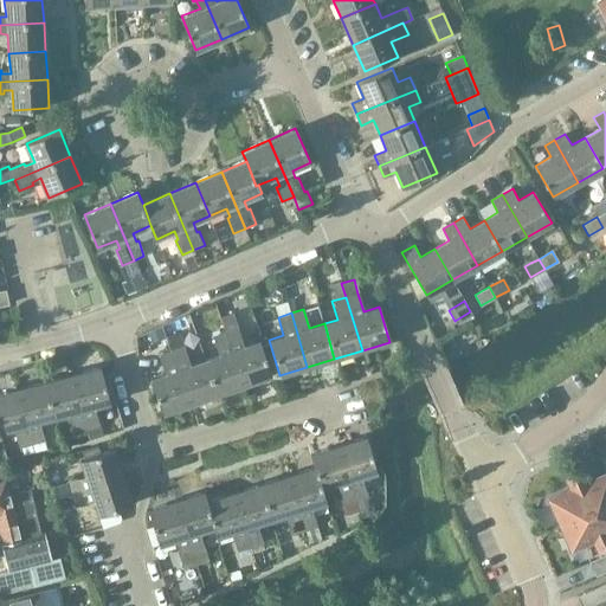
[(220,318),(225,333),(244,386),(271,376),(258,341),(243,347),(237,329),(231,315),(220,318)]
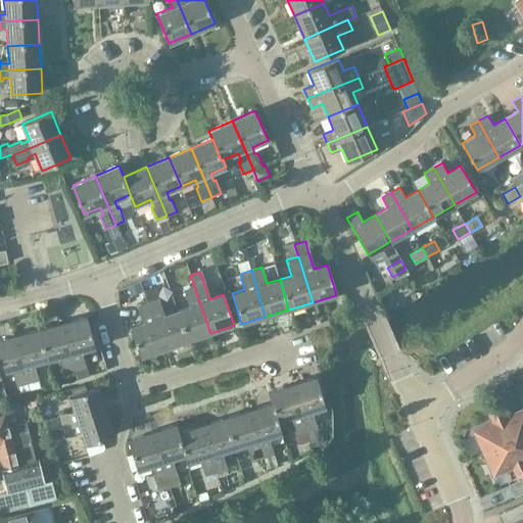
[(389,277),(375,283),(381,297),(395,291),(389,277)]
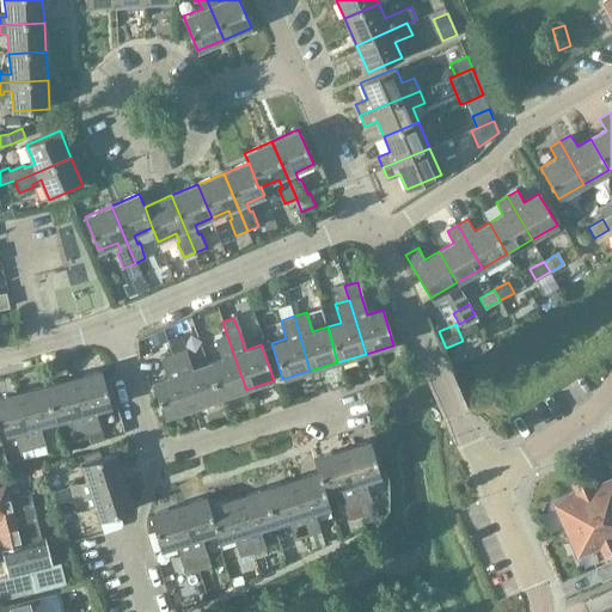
[(246,390),(227,336),(214,341),(220,359),(207,363),(219,399),(246,390)]
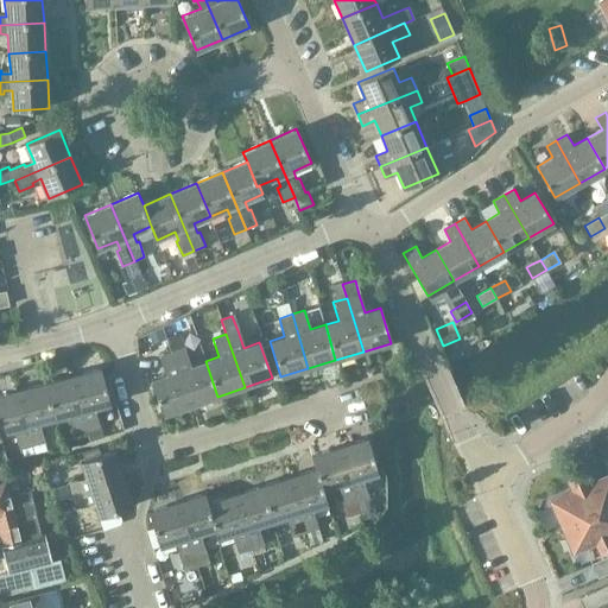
[(190,406),(217,397),(206,361),(190,367),(184,349),(171,353),(190,406)]
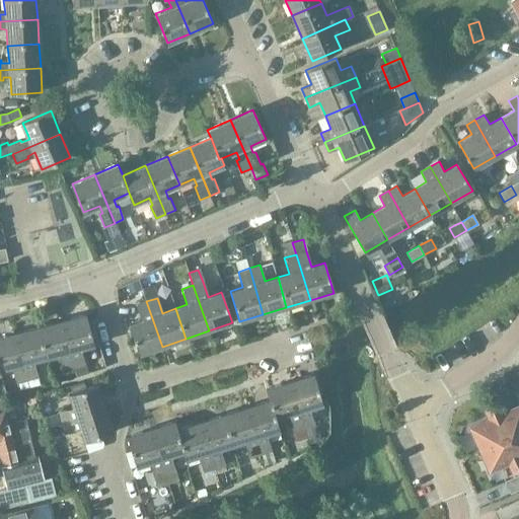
[(162,347),(146,301),(135,305),(140,321),(129,325),(139,355),(162,347)]
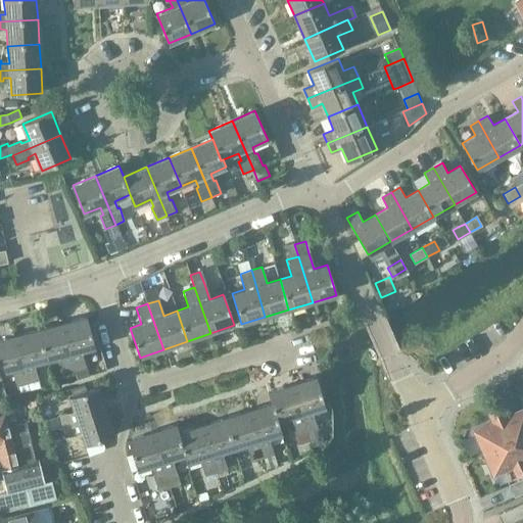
[(63,324),(75,371),(77,379),(89,376),(82,350),(93,348),(86,318),(63,324)]
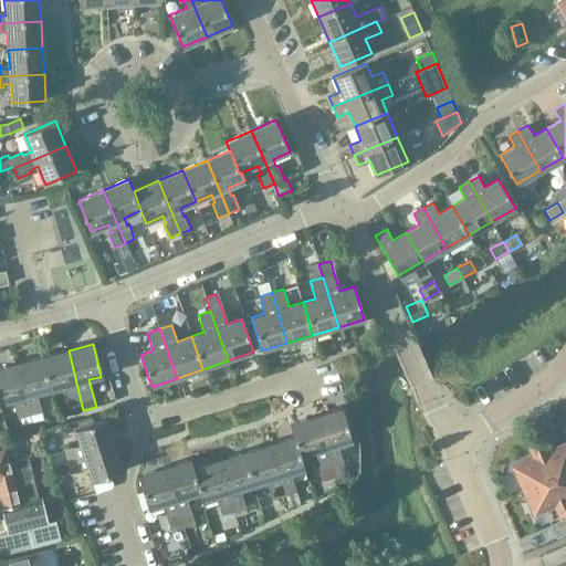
[(69,405),(81,401),(69,350),(42,357),(50,390),(64,386),(69,405)]
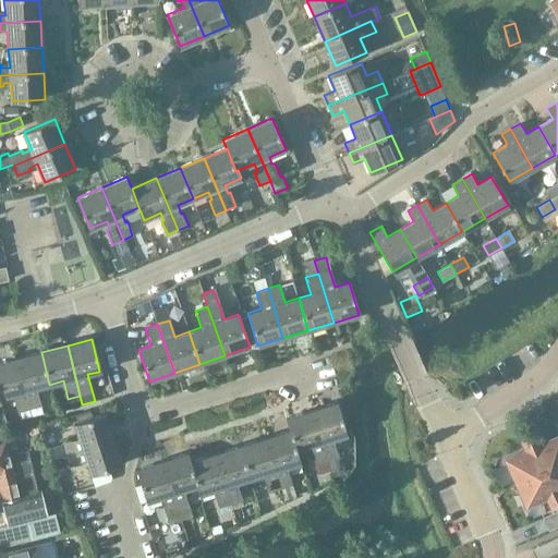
[(41,352),(15,359),(28,409),(31,417),(43,414),(36,388),(49,385),(41,352)]
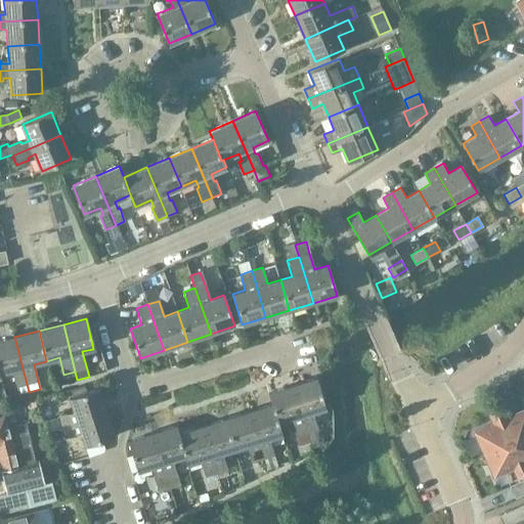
[(14,337),(0,340),(0,373),(11,370),(15,386),(27,384),(14,337)]
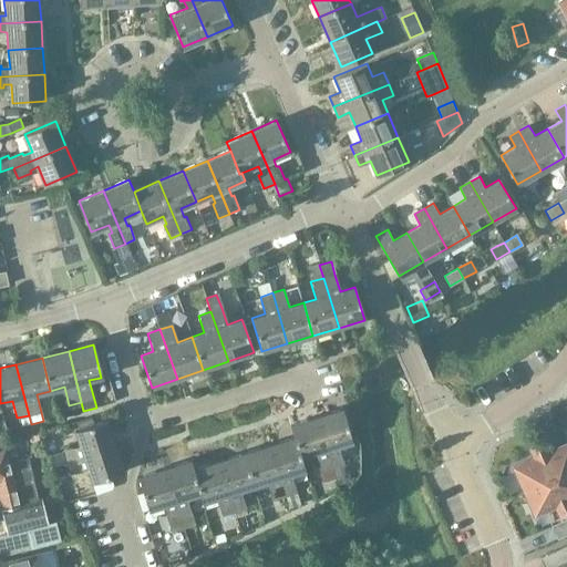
[(342,410),(316,418),(331,466),(332,466),(342,463),(337,446),(352,442),(342,410)]
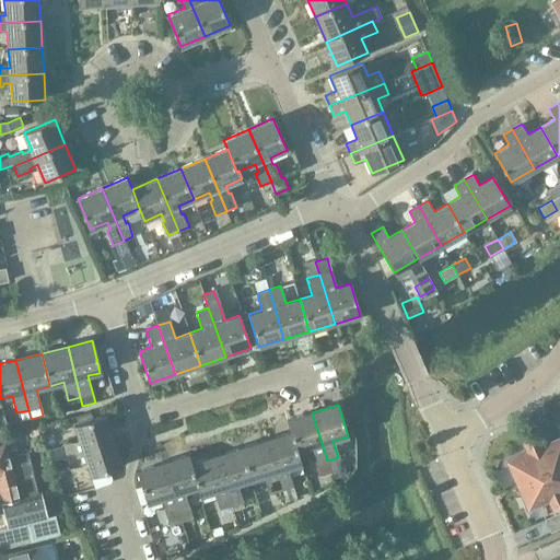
[(327,461),(312,412),(287,420),(291,434),(292,433),(298,453),(310,448),(315,464),(316,464),(321,477),(331,474),(328,461),(327,461)]
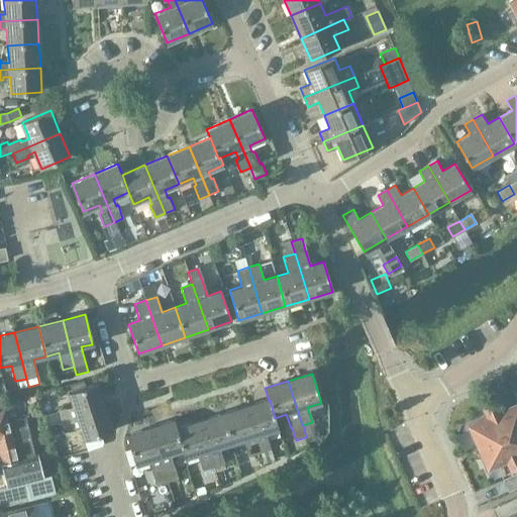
[(58,411),(61,421),(105,407),(97,384),(68,393),(72,406),(58,411)]
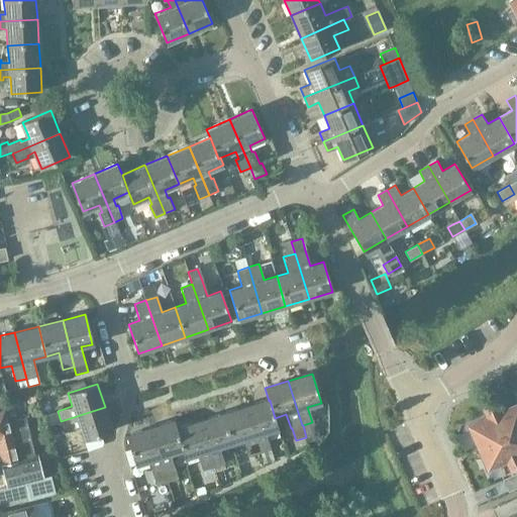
[(269,401),(246,407),(260,451),(263,462),(274,459),(270,448),(266,433),(278,429),(275,418),(270,400),(269,401)]
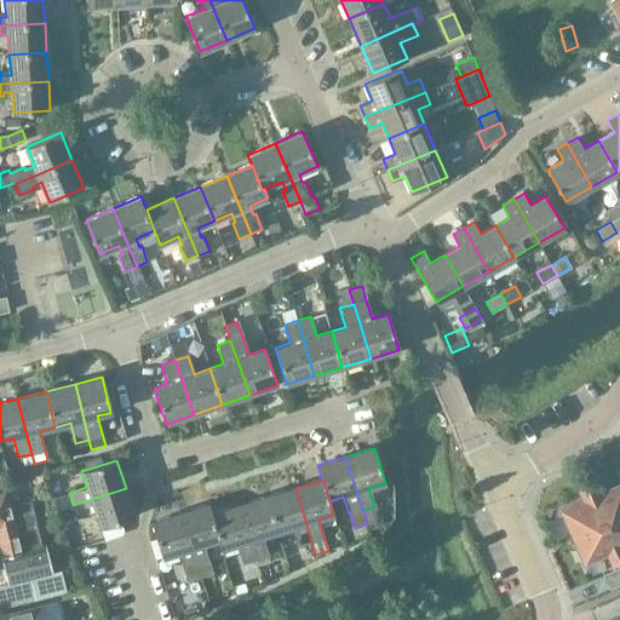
[(584,501),(561,511),(573,538),(585,564),(608,555),(613,566),(619,562),(619,561),(619,484),(598,494),(593,483),(586,487),(579,491),(584,501)]
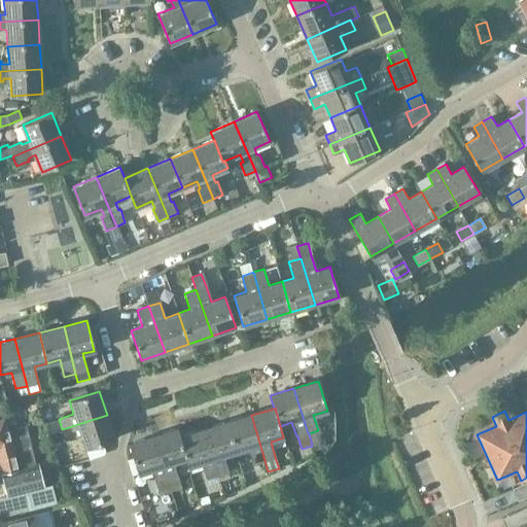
[(115,438),(107,415),(62,429),(66,441),(80,436),(84,449),(115,438)]
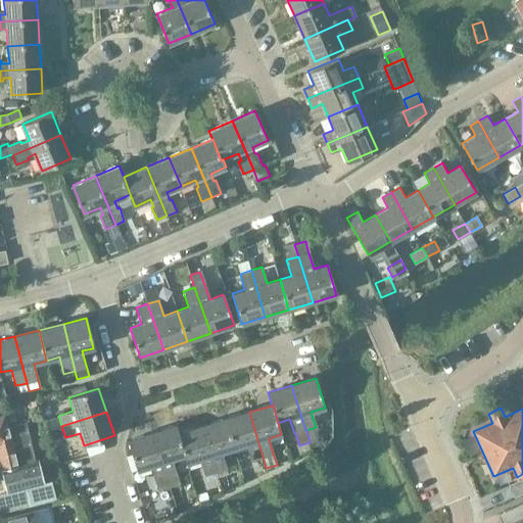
[(263,457),(249,412),(225,420),(233,449),(246,445),(250,461),(263,457)]
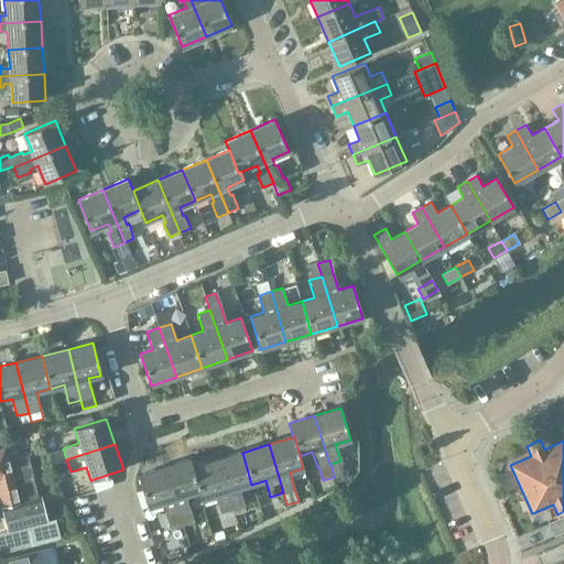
[(0,553),(61,538),(56,519),(47,521),(41,497),(39,498),(28,456),(9,462),(4,446),(0,446),(0,498),(2,506),(1,506),(7,531),(0,532),(0,553)]
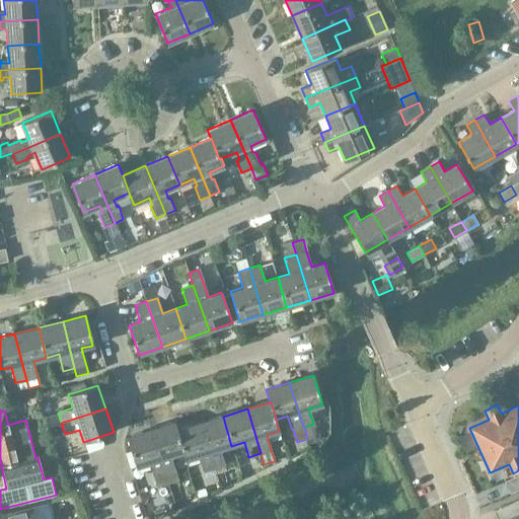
[(223,417),(200,424),(213,468),(224,465),(219,449),(231,446),(223,417)]
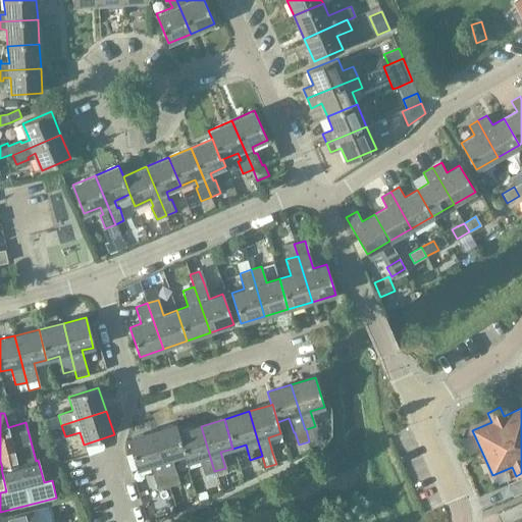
[(175,425),(151,432),(168,487),(179,484),(172,459),(185,455),(177,433),(175,425)]
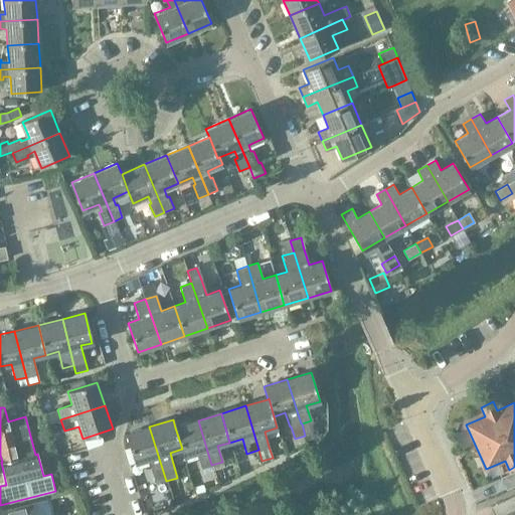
[(198,420),(175,427),(182,449),(184,456),(197,453),(201,468),(211,465),(198,420)]
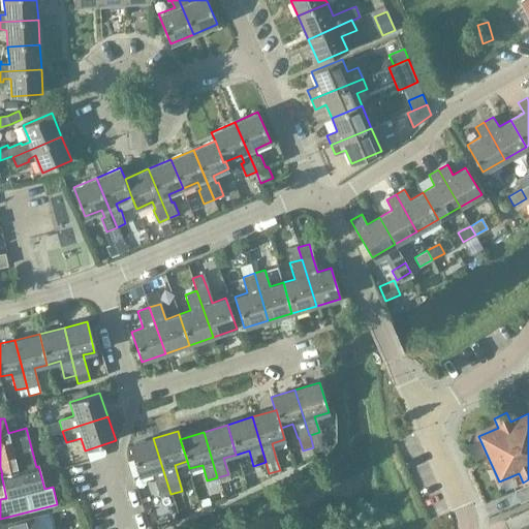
[(170,494),(153,438),(129,445),(138,476),(152,472),(159,497),(170,494)]
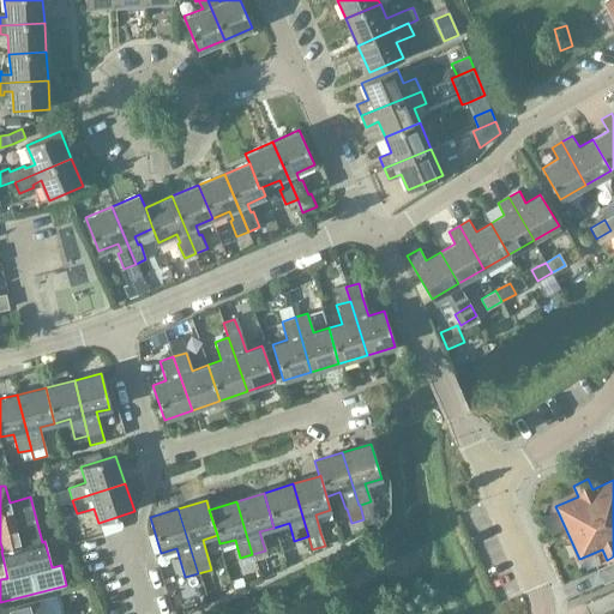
[(463,552),(467,565),(488,558),(485,545),(463,552)]
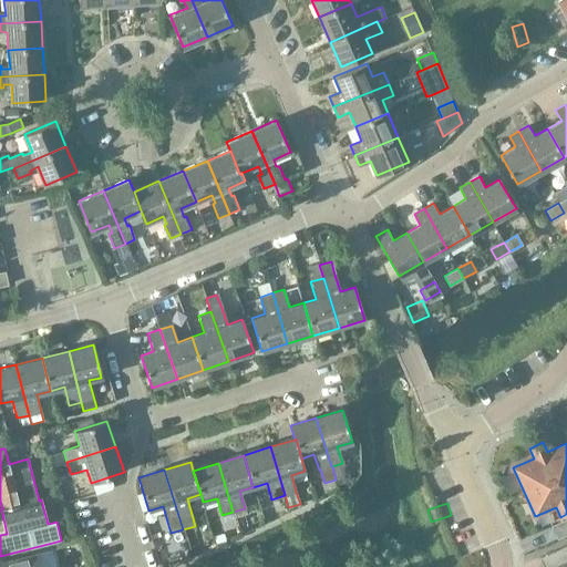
[(566,545),(539,558),(543,566),(552,566),(566,560),(566,545)]
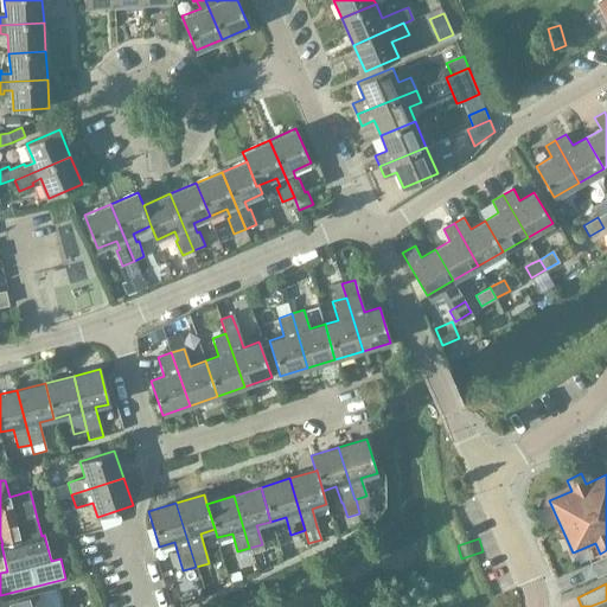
[(38,606),(37,595),(0,604),(0,606),(38,606)]
